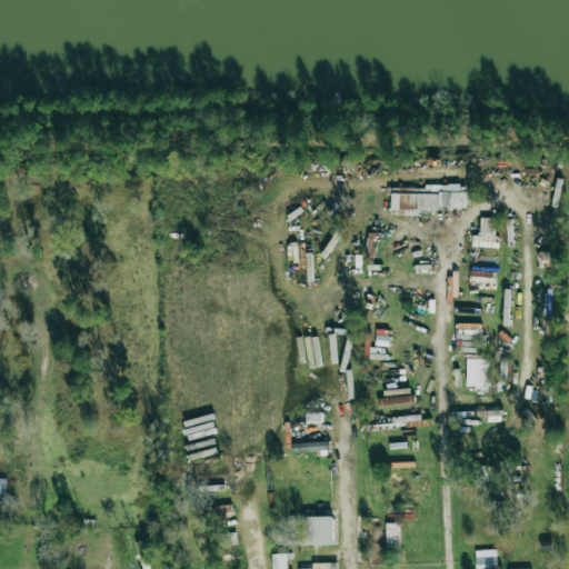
[(391,186),(390,216),(419,216),(419,209),(466,209),(466,187),(391,186)]
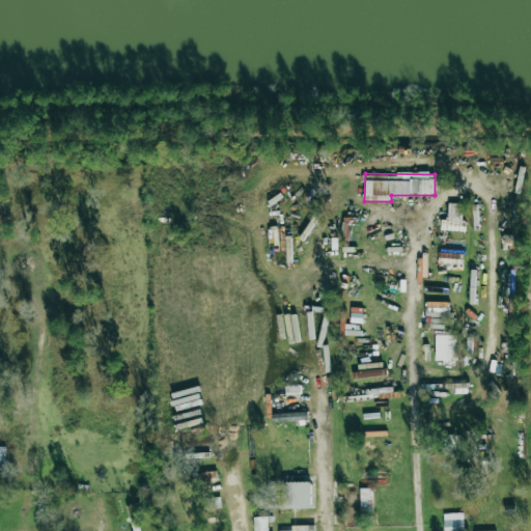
[(462,229),(460,203),(448,204),(448,220),(445,220),(445,229),(462,229)]
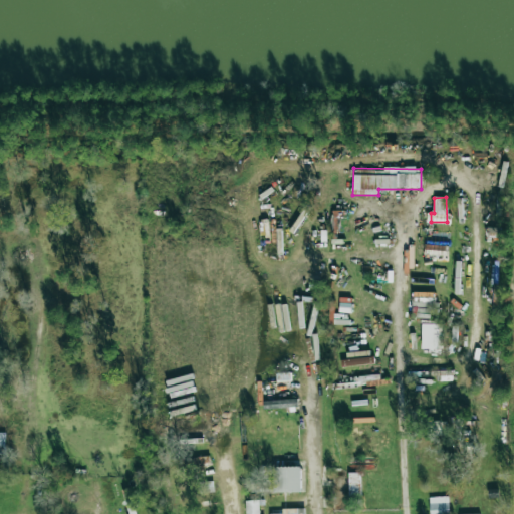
[(421,351),(442,351),(443,324),(422,323),(421,351)]
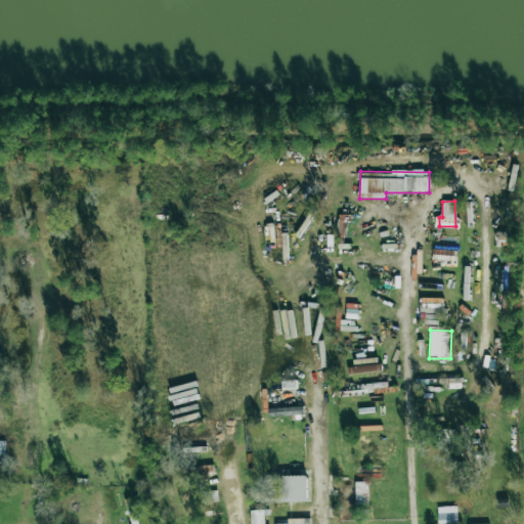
[(447,389),(460,388),(460,379),(447,379),(447,389)]
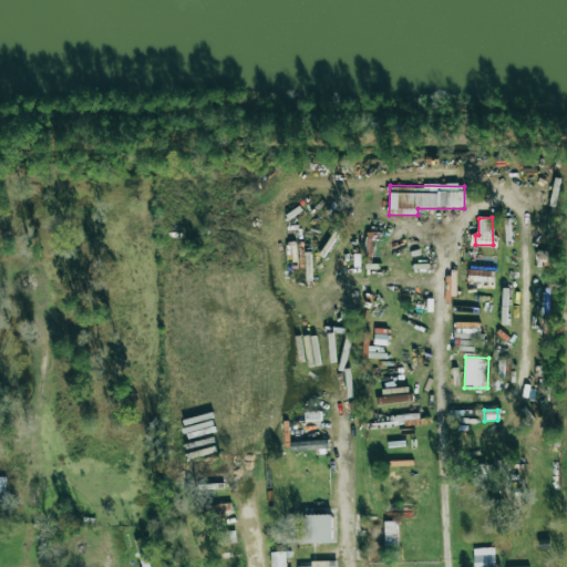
[(290,451),(328,449),(328,441),(290,442),(290,451)]
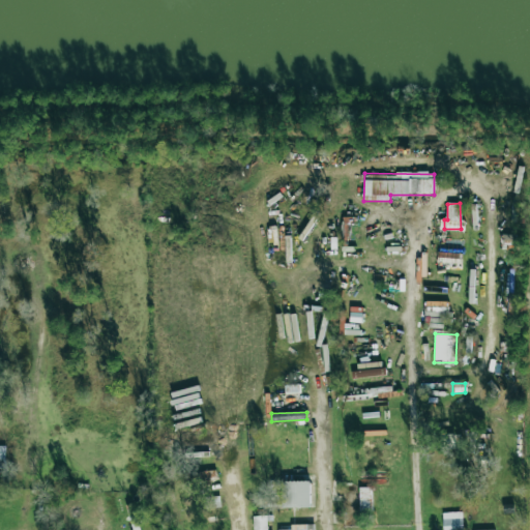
[(311,481),(282,482),(283,508),(311,507),(311,481)]
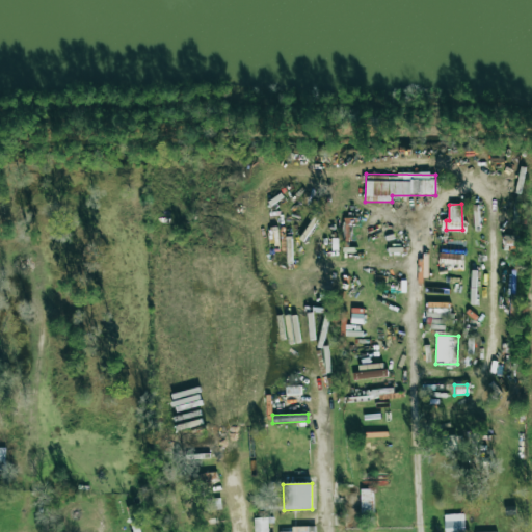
[(444,514),(444,531),(463,531),(463,514),(444,514)]
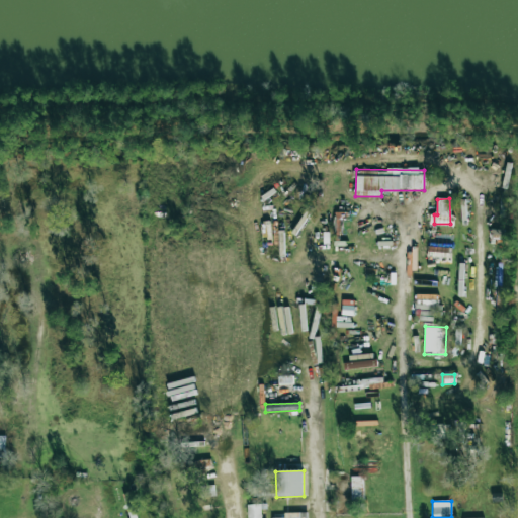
[(248,517),(261,517),(261,505),(248,505),(248,517)]
